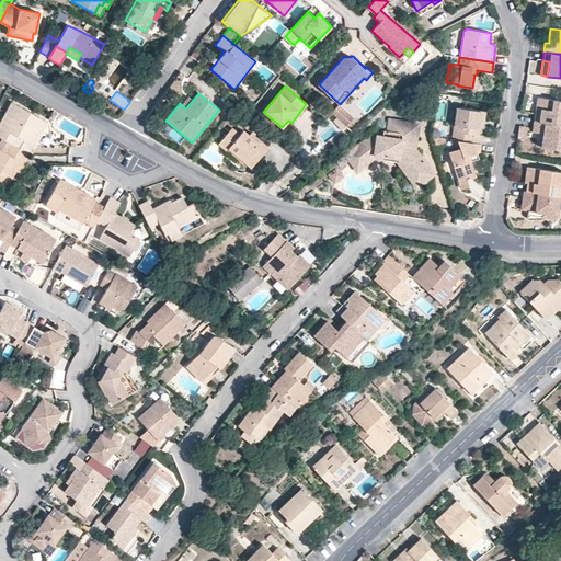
[(193,100),(187,96),(181,104),(185,109),(193,100)]
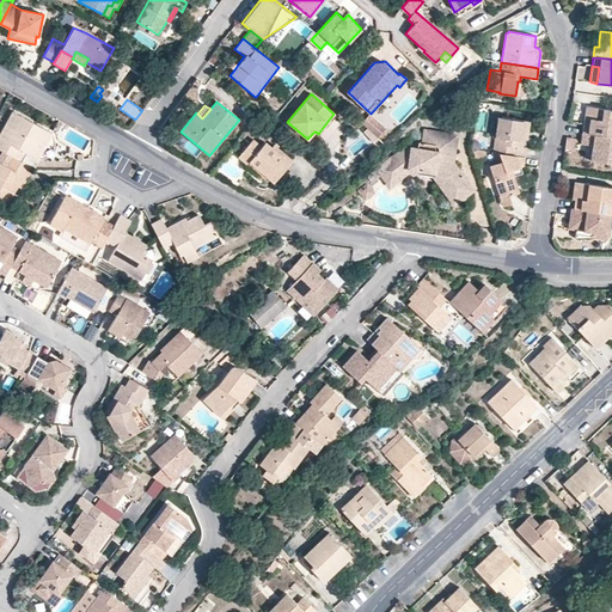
[(582,132),(611,136),(611,109),(586,105),(582,132)]
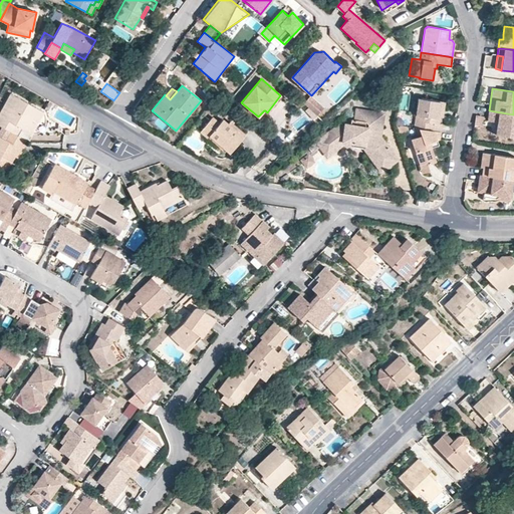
[(44,112),(11,93),(0,111),(0,125),(2,126),(17,136),(21,129),(32,135),(38,124),(32,121),(33,119),(39,122),(44,112)]
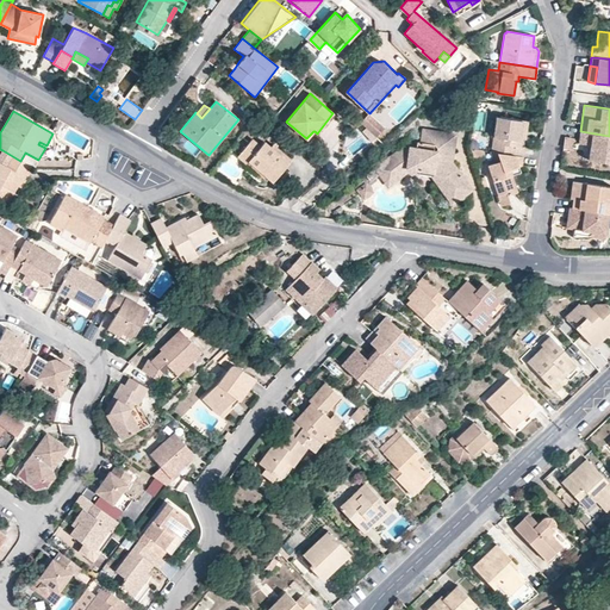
[(524,120),(496,116),(490,151),(497,153),(523,156),(524,147),(521,147),(522,139),(524,120)]
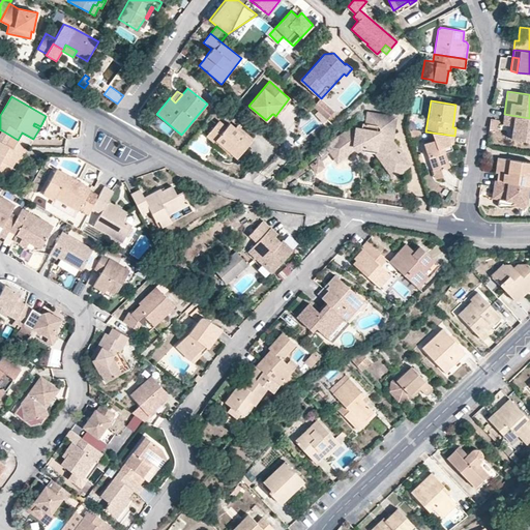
[(321,101),(314,110),(328,123),(335,115),(321,101)]
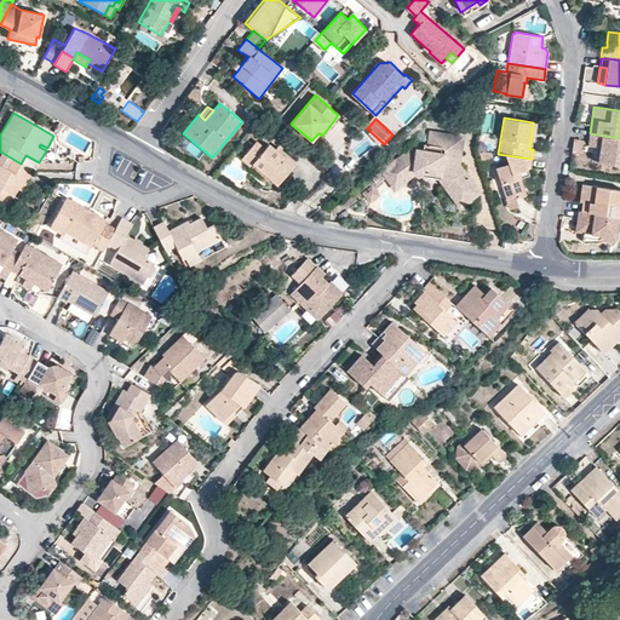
[(64,124),(59,121),(53,131),(58,133),(64,124)]
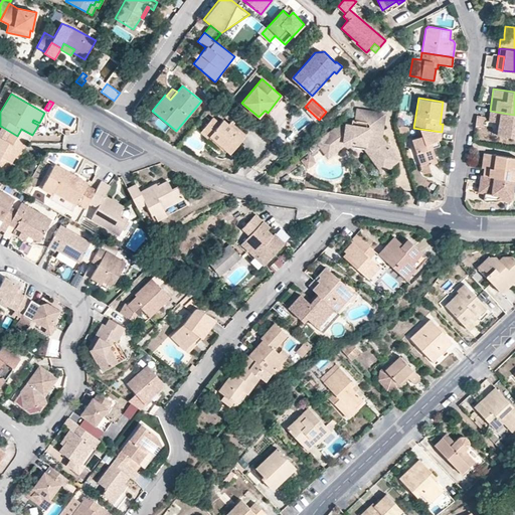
[(378,136),(382,113),(356,109),(355,120),(352,119),(351,124),(345,123),(344,121),(317,142),(325,153),(342,141),(342,143),(367,147),(367,145),(385,169),(398,159),(382,138),(381,137),(378,136)]
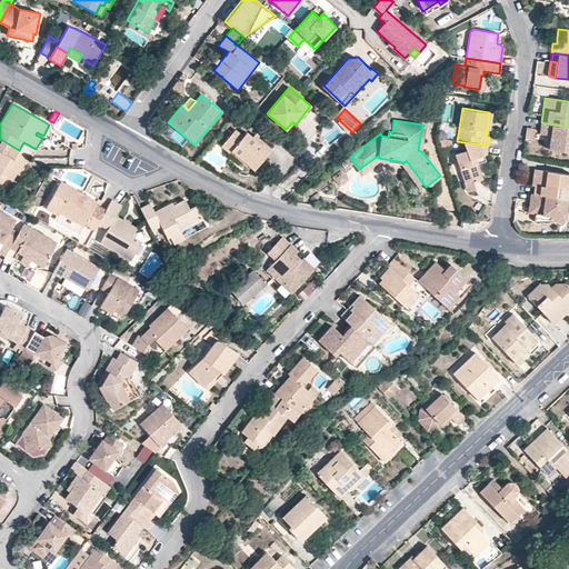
[(568,127),(541,122),(539,133),(547,135),(550,136),(548,148),(568,151),(568,127)]
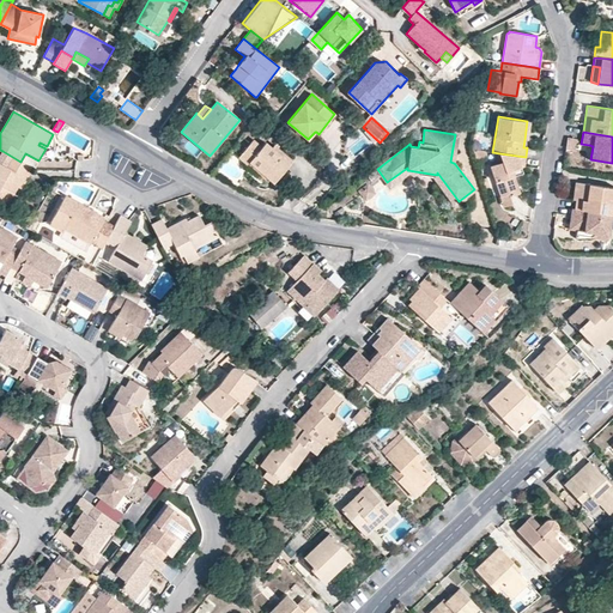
[(292,159),(274,144),(272,147),(266,143),(261,146),(253,139),(238,157),(247,164),(249,162),(267,176),(274,182),(292,159)]
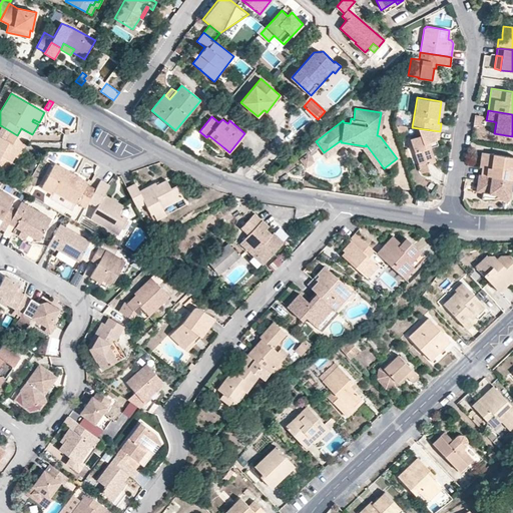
[(484,119),(476,118),(475,126),(483,127),(484,119)]
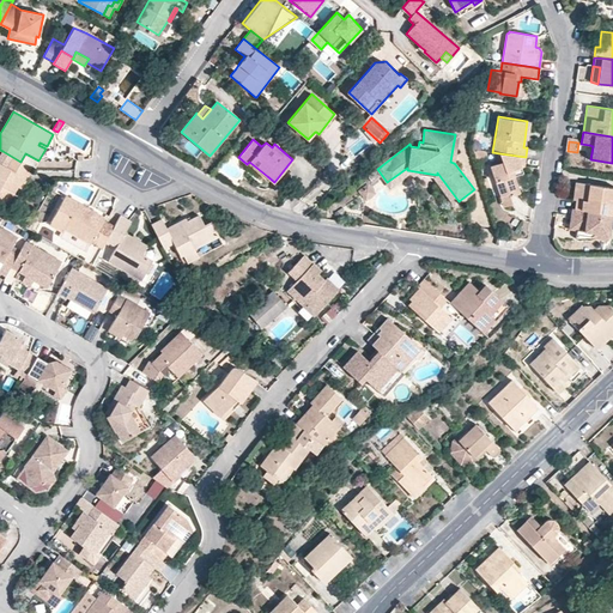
[(486,151),(472,149),(475,161),(487,157),(486,151)]
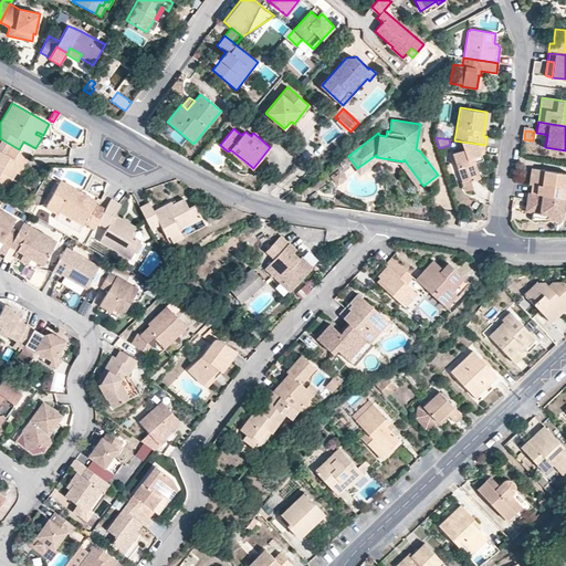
[(22,164),(25,166),(31,156),(19,149),(2,139),(0,143),(0,182),(11,190),(17,180),(13,179),(17,173),(22,164)]
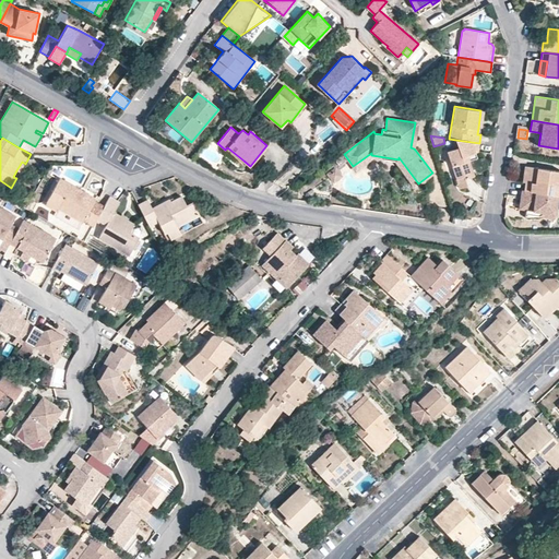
[(455,140),(449,139),(448,139),(452,149),(458,147),(455,140)]
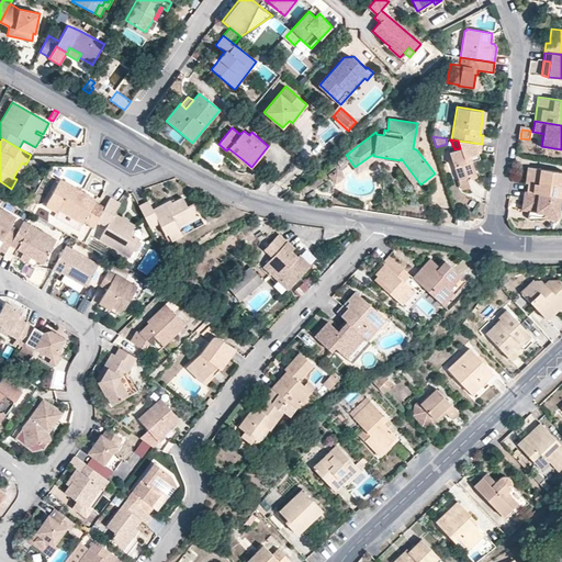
[(482,144),(458,141),(460,148),(454,149),(449,152),(453,167),(458,180),(467,177),(467,180),(468,180),(476,177),(472,161),(472,160),(471,156),(478,153),(481,152),(482,144)]
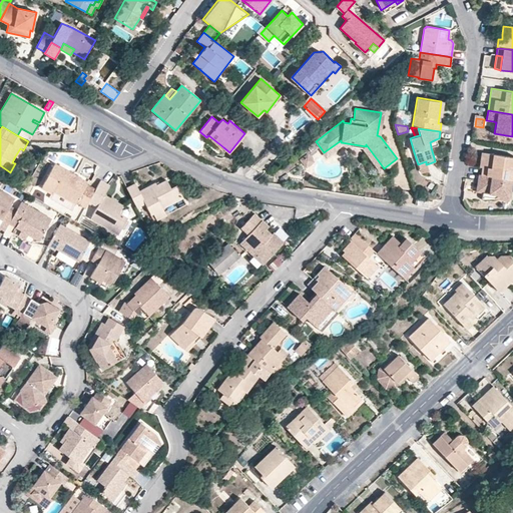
[(223,147),(208,135),(206,137),(221,150),(223,147)]
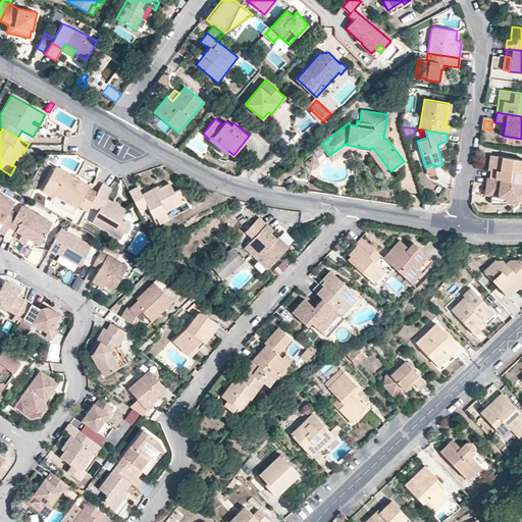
[(372,149),(347,145),(347,143),(329,155),(333,160),(349,148),(368,151),(385,174),(390,171),(372,147),(372,149)]
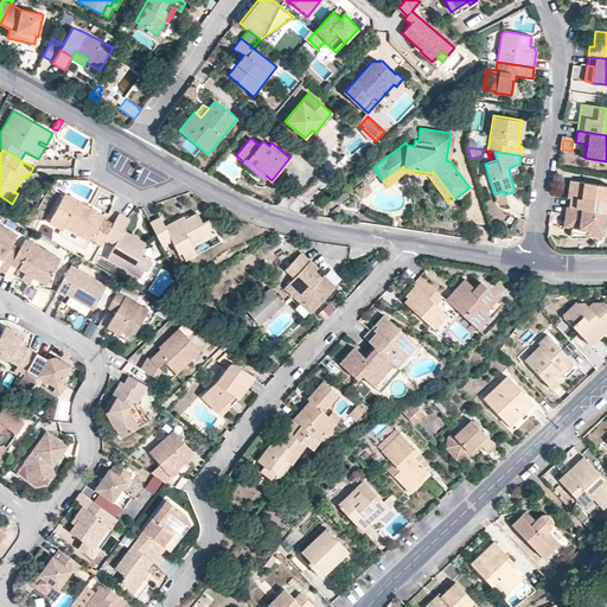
[(376,176),(371,168),(364,174),(369,180),(376,176)]
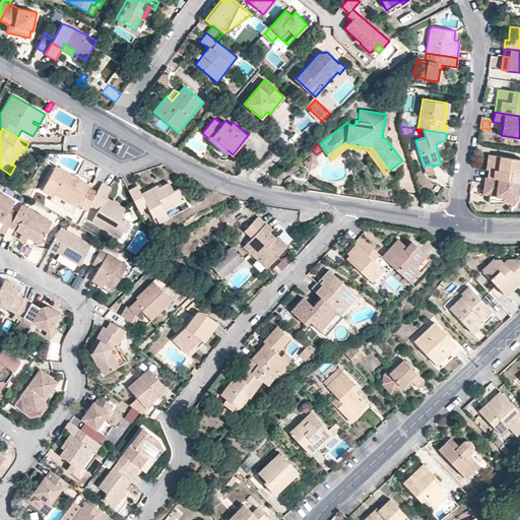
[(319,163),(313,155),(312,155),(304,161),(304,163),(310,171),(311,171),(319,165),(319,164),(319,163)]
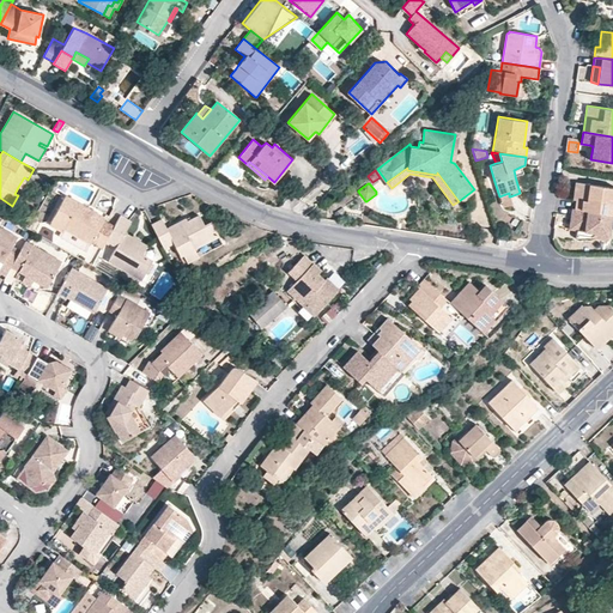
[(577,214),(612,219),(612,193),(582,188),(578,206),(577,214)]
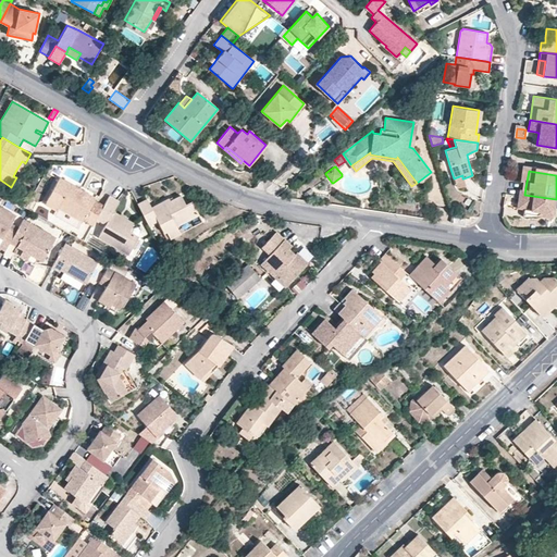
[(462,178),(462,175),(454,178),(457,187),(466,185),(463,178),(462,178)]
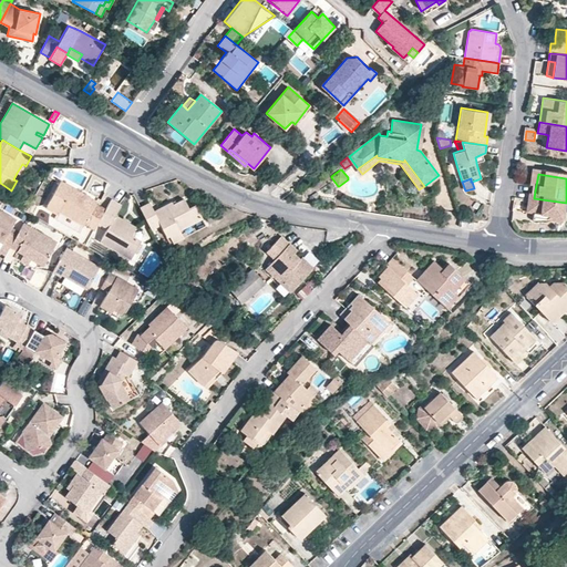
[(98,200),(61,181),(45,208),(59,215),(60,213),(83,226),(84,223),(95,229),(99,223),(106,208),(96,203),(98,200)]
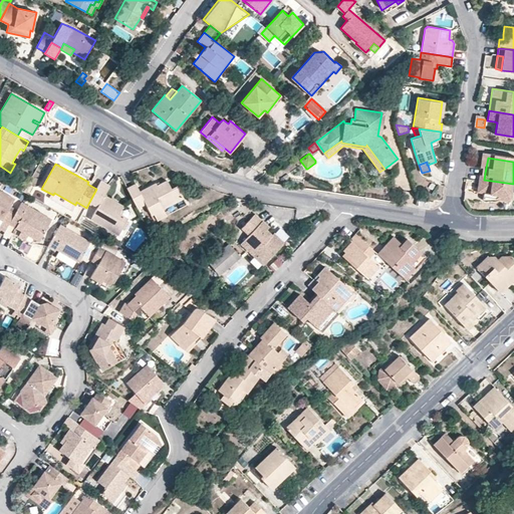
[(123,206),(104,195),(110,186),(101,180),(96,189),(89,202),(97,207),(90,218),(118,235),(119,234),(122,229),(127,220),(127,218),(129,218),(119,213),(123,206)]
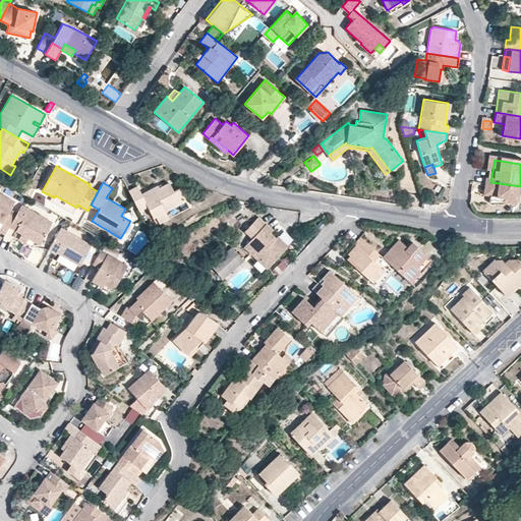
[(174,190),(169,182),(159,187),(158,185),(141,193),(137,185),(128,190),(139,211),(148,207),(153,219),(156,217),(159,223),(169,218),(165,211),(186,200),(179,188),(174,190)]
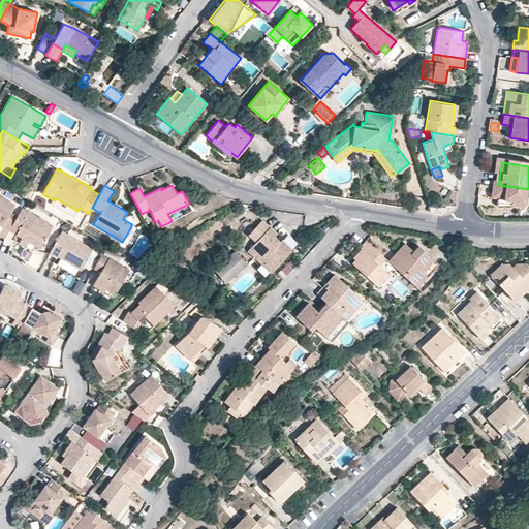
[(527,207),(528,195),(528,189),(498,185),(496,185),(493,200),(500,201),(527,207)]
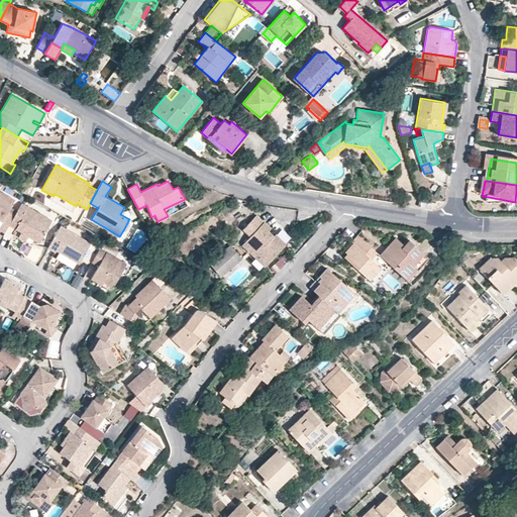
[(16,199),(0,190),(0,220),(1,222),(0,223),(0,230),(4,233),(9,225),(14,215),(8,212),(16,199)]
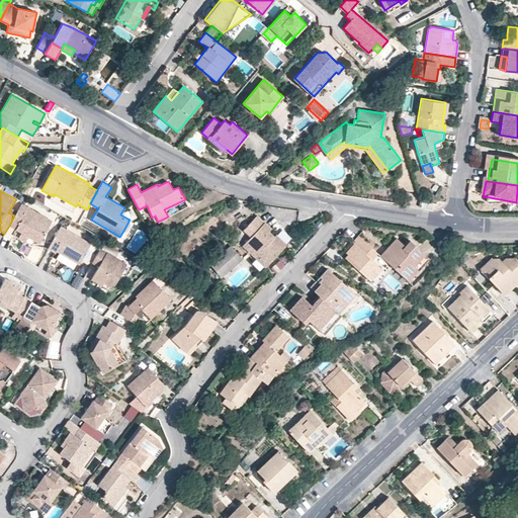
[(516,202),(490,197),(489,201),(516,206),(516,202)]
